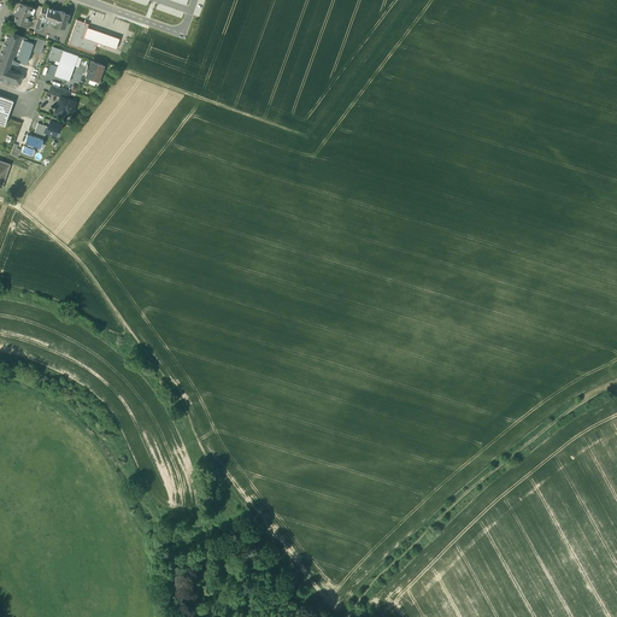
[(34,9),(19,3),(13,21),(28,27),(29,22),(31,15),(34,9)]
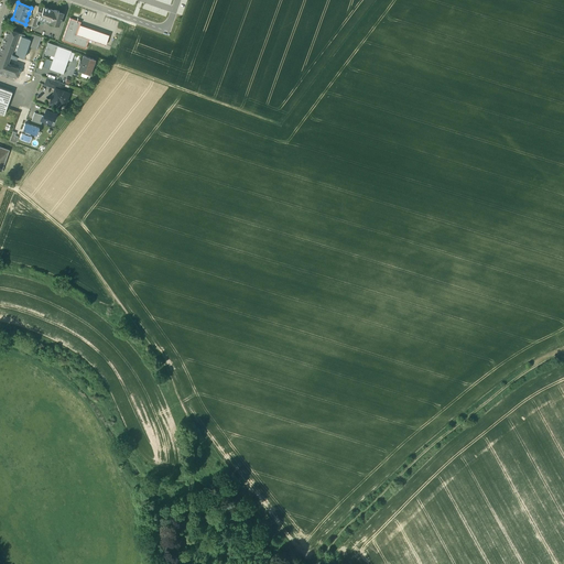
[(26,20),(25,24),(32,26),(36,14),(39,7),(35,6),(32,14),(30,21),(26,20)]
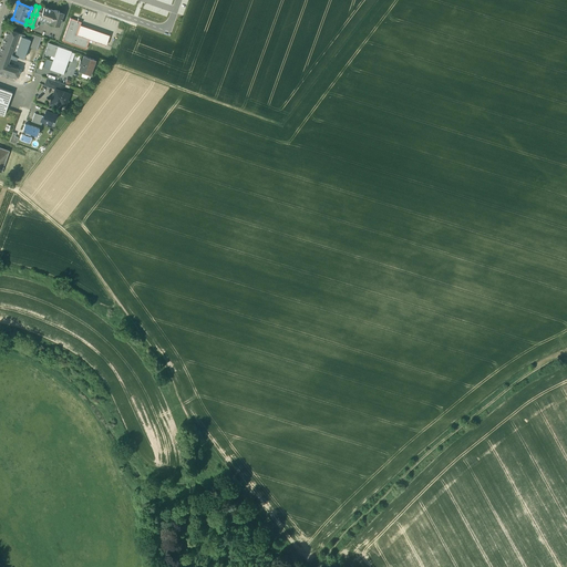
[(55,11),(43,7),(43,8),(39,7),(37,14),(40,16),(38,20),(45,22),(47,20),(50,21),(50,22),(54,24),(55,22),(60,24),(63,14),(59,13),(60,11),(55,10),(55,11)]
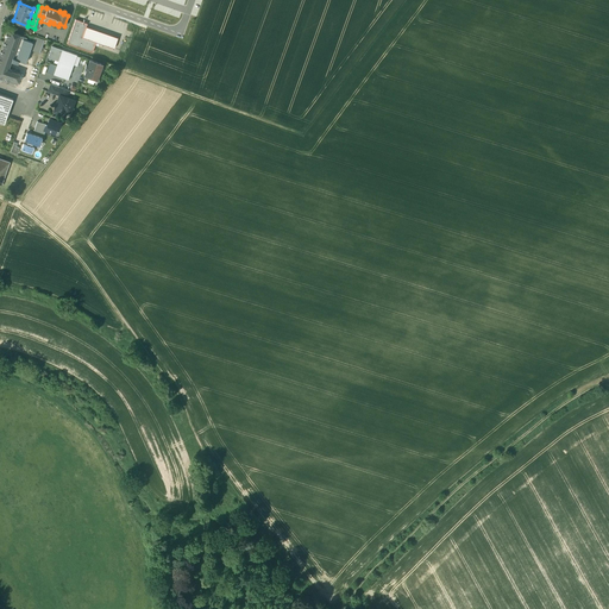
[(88,24),(76,19),(68,43),(93,52),(96,42),(114,48),(118,38),(87,26),(88,24)]
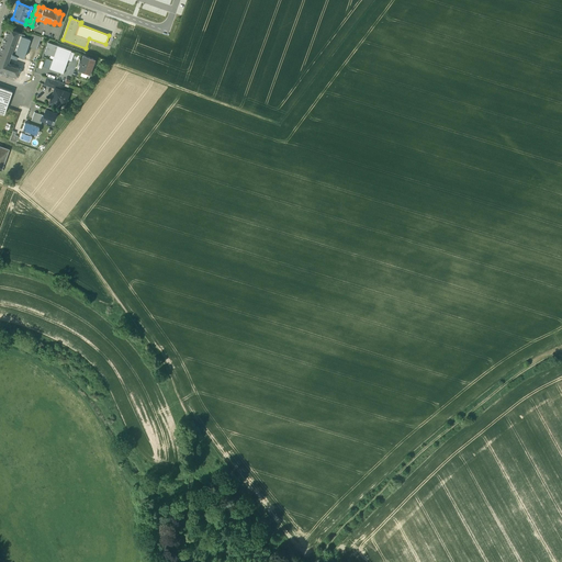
[(9,29),(0,52),(0,71),(15,77),(19,68),(6,64),(9,56),(10,54),(18,32),(9,29)]
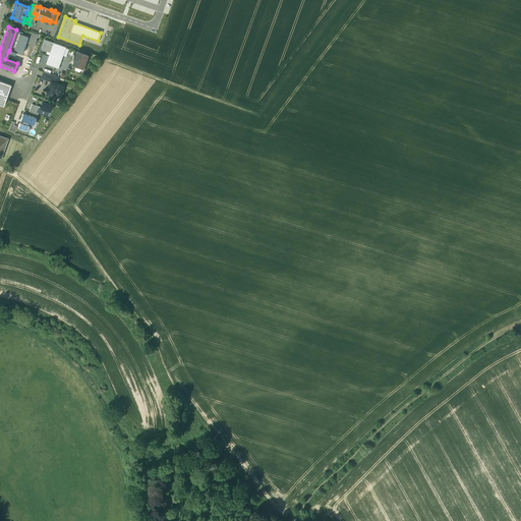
[(16,30),(9,50),(13,51),(19,34),(16,33),(17,31),(16,30)]
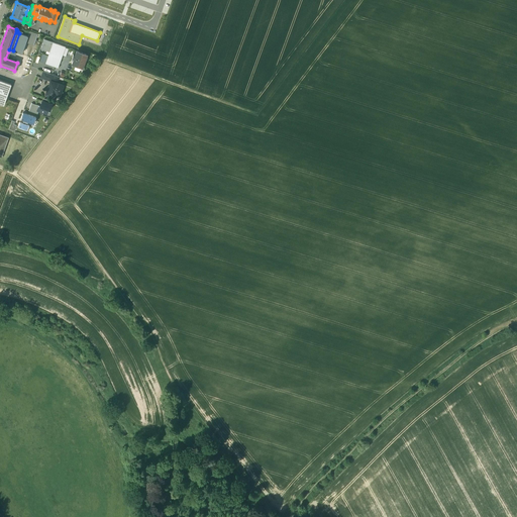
[(37,33),(29,30),(27,36),(25,41),(34,44),(37,33)]
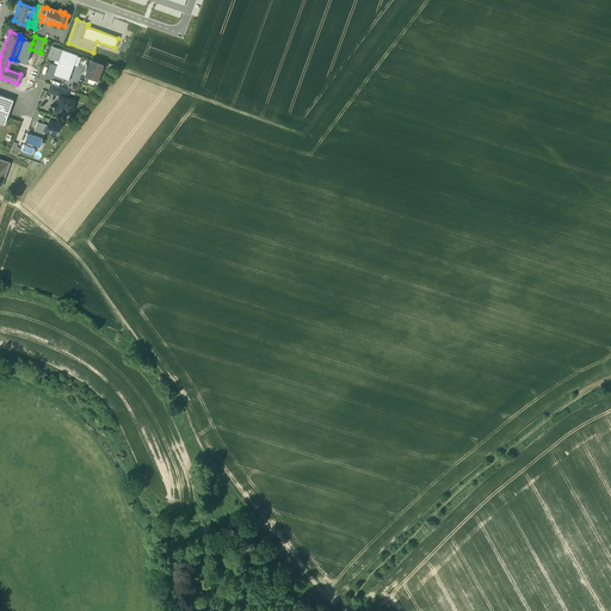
[(23,39),(16,60),(18,61),(25,63),(30,49),(32,43),(23,39)]
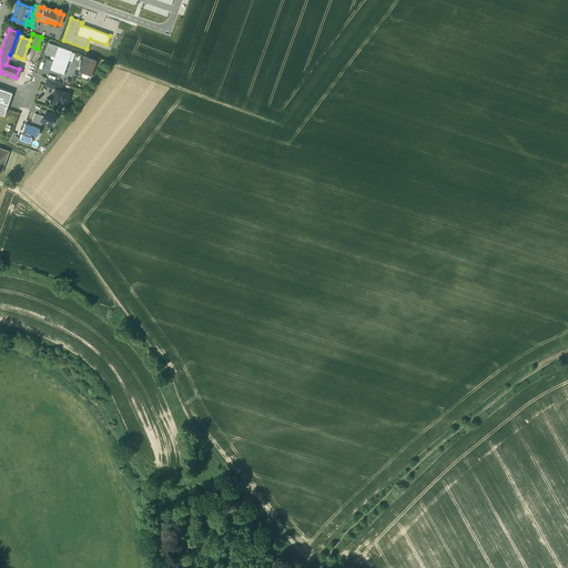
[(58,47),(49,43),(44,53),(54,57),(58,47)]
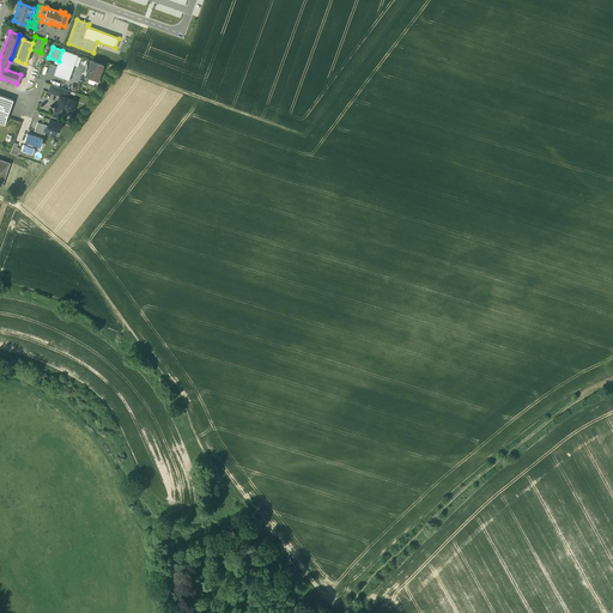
[(59,61),(54,76),(68,80),(77,55),(62,50),(59,61)]
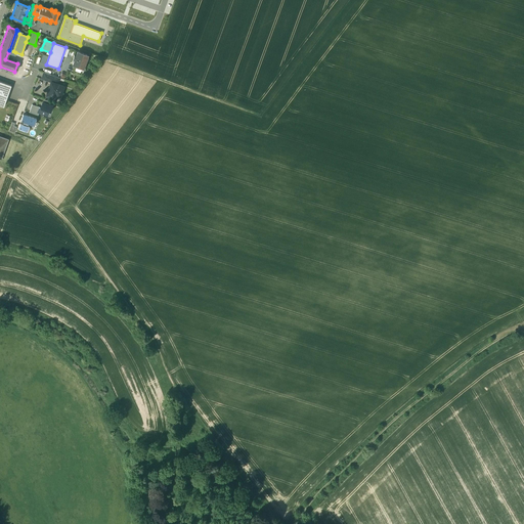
[(88,55),(77,51),(76,56),(74,55),(73,59),(74,59),(73,66),(83,69),(88,55)]
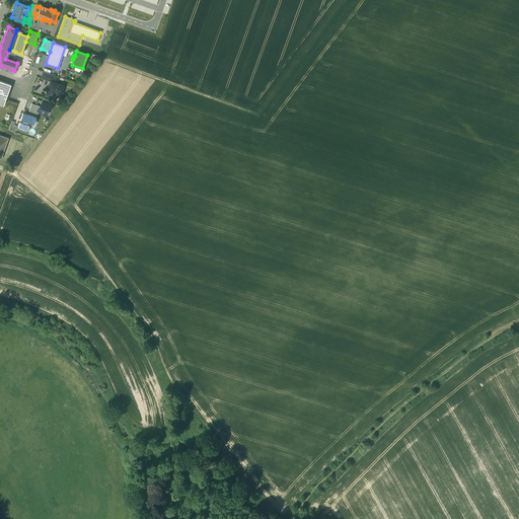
[(60,77),(44,71),(41,78),(51,81),(57,83),(60,77)]
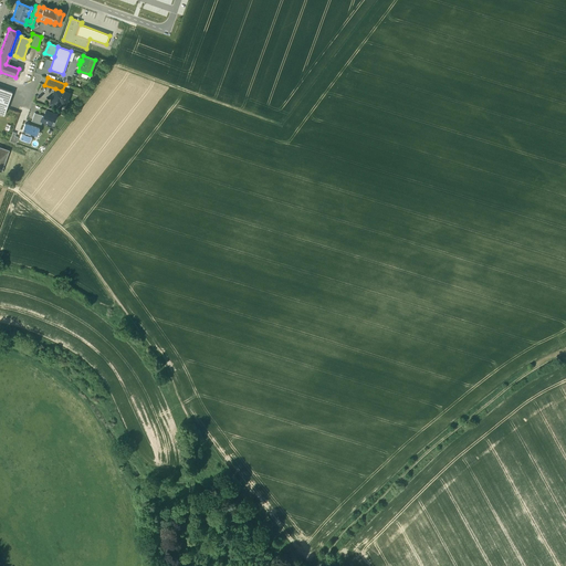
[(12,92),(0,87),(0,113),(3,115),(12,92)]
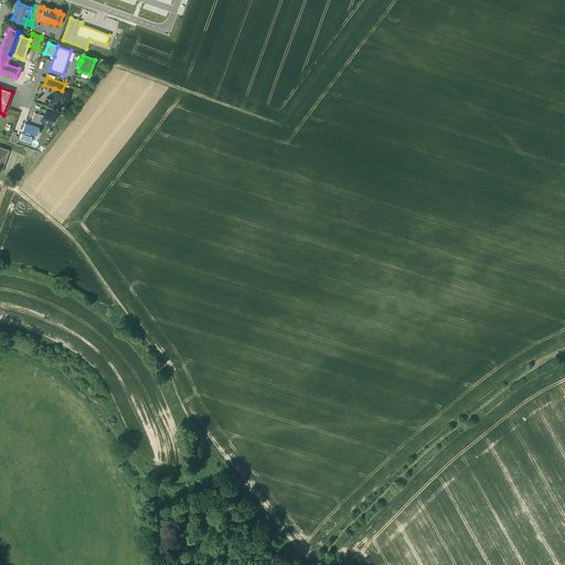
[(62,91),(55,88),(53,94),(54,95),(53,97),(52,97),(50,103),(60,107),(62,103),(65,104),(68,93),(62,91)]
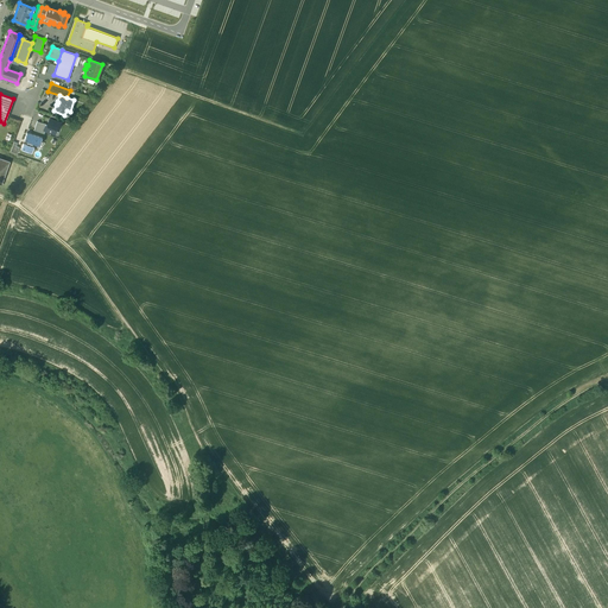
[(49,119),(48,125),(45,125),(44,130),(45,131),(52,133),(55,128),(58,130),(61,122),(58,122),(50,119),(49,119)]
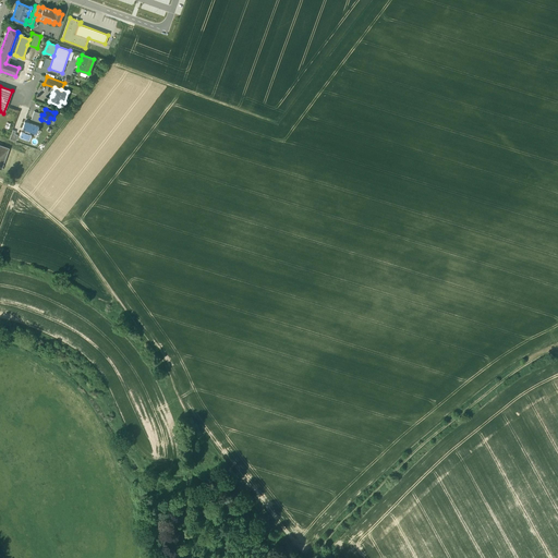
[(41,114),(34,111),(31,120),(40,123),(41,120),(40,119),(41,114)]
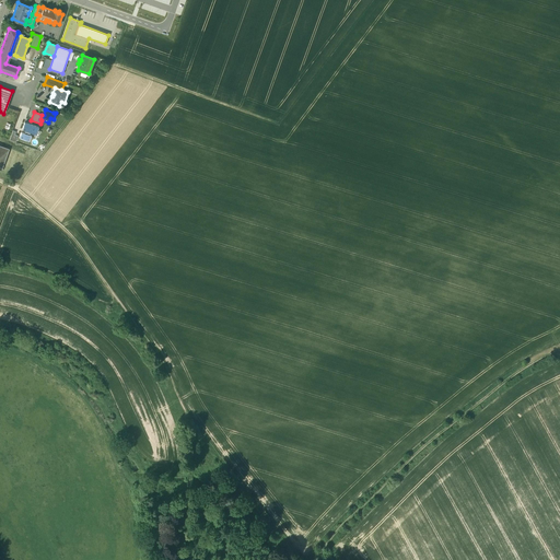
[(24,133),(21,132),(20,138),(30,141),(32,136),(30,135),(31,131),(37,133),(39,128),(25,123),(22,129),(26,130),(24,133)]
